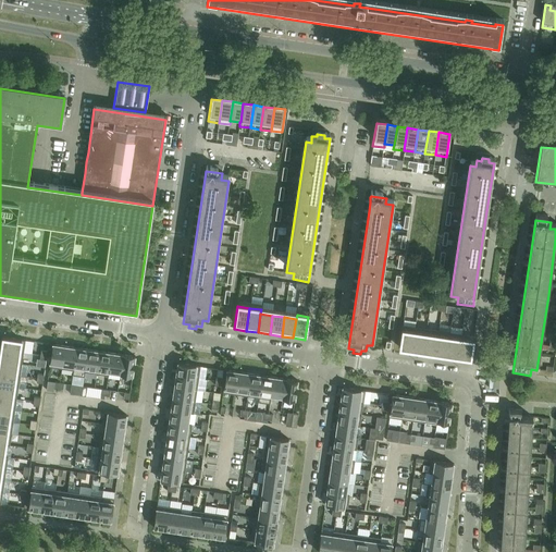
[(410,355),(414,332),(403,331),(398,353),(410,355)]
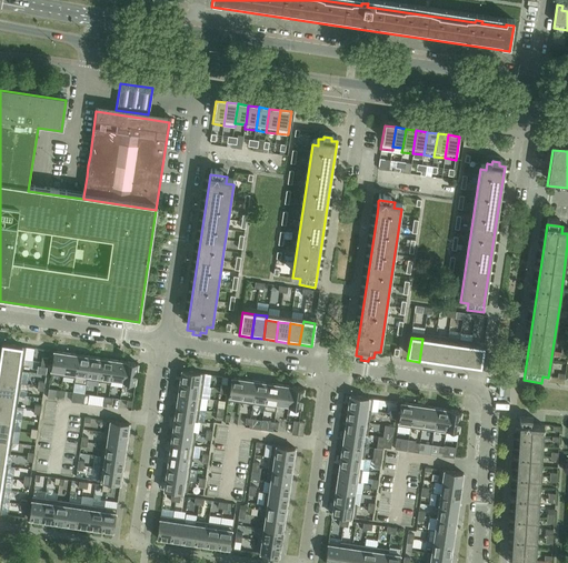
[(431,364),(435,341),(422,339),(419,362),(431,364)]
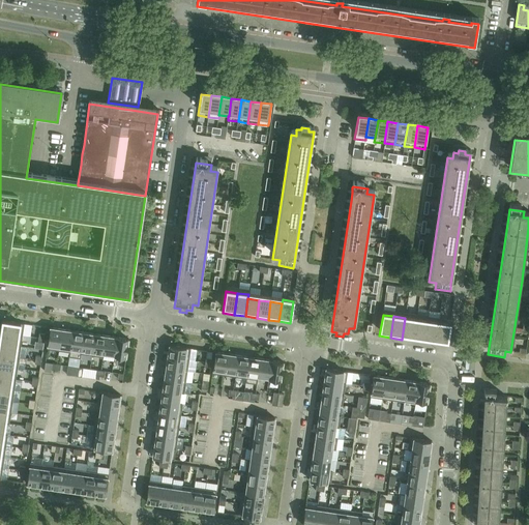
[(413,341),(416,320),(405,318),(402,340),(413,341)]
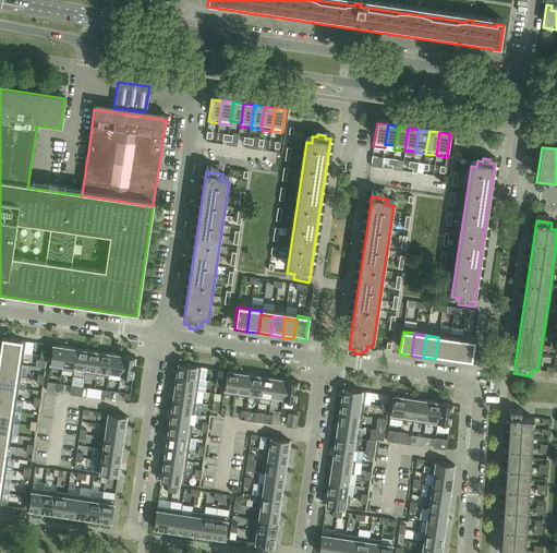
[(447,361),(450,338),(438,337),(435,359),(447,361)]
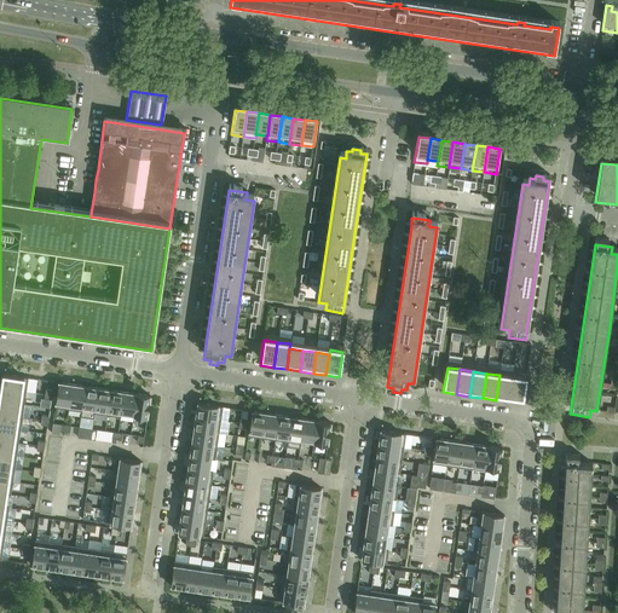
[(509,403),(513,377),(500,375),(496,400),(509,403)]
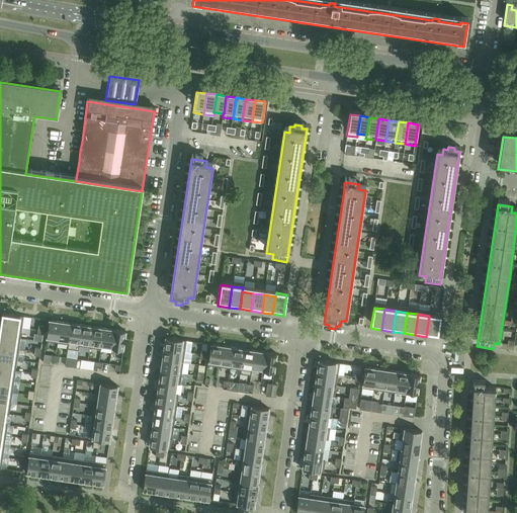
[(437,338),(440,317),(429,316),(426,337),(437,338)]
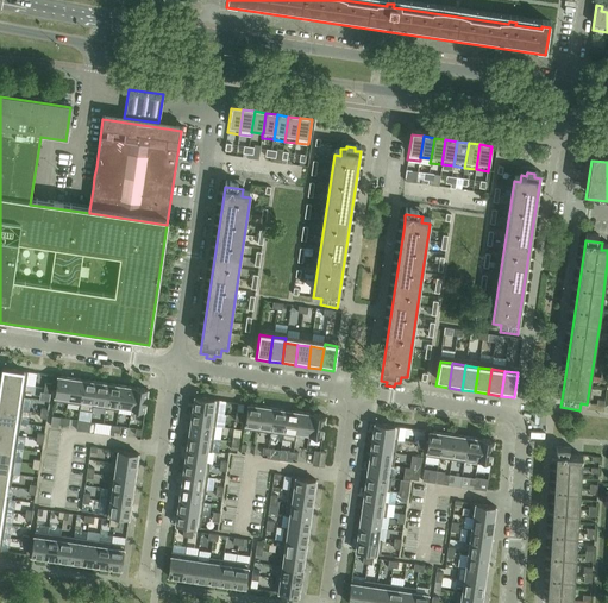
[(2,375),(0,388),(20,390),(25,391),(27,378),(2,375)]
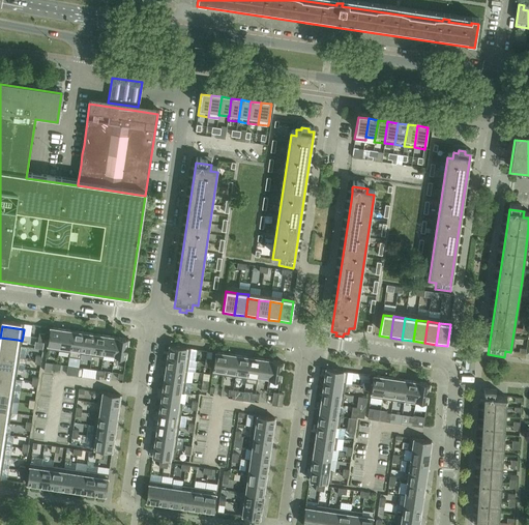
[(58,352),(61,334),(50,332),(47,350),(58,352)]
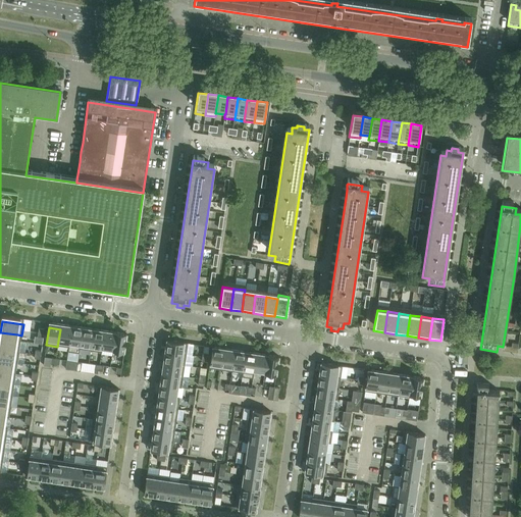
[(68,349),(70,331),(60,329),(57,347),(68,349)]
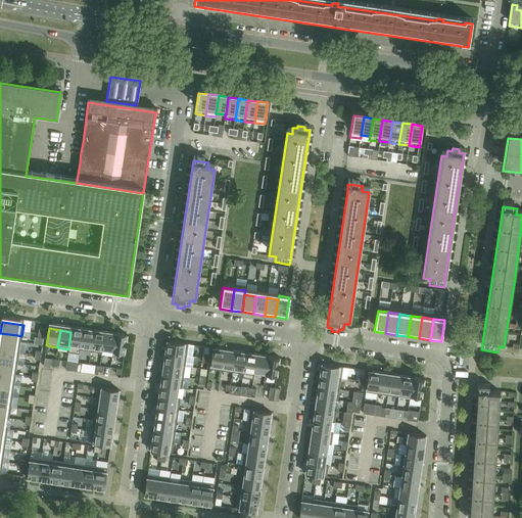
[(80,350),(82,333),(70,332),(68,349),(80,350)]
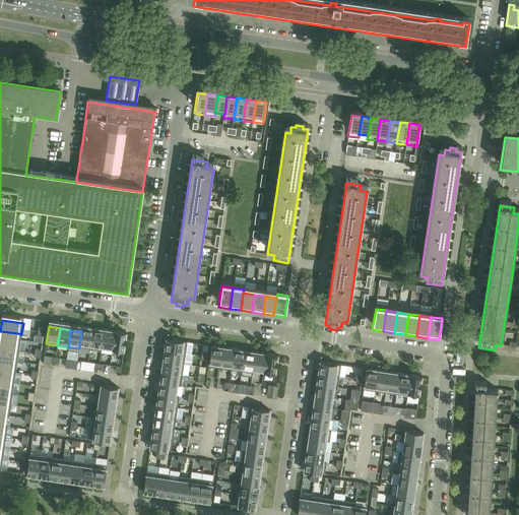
[(0,341),(16,344),(17,333),(0,331),(0,341)]
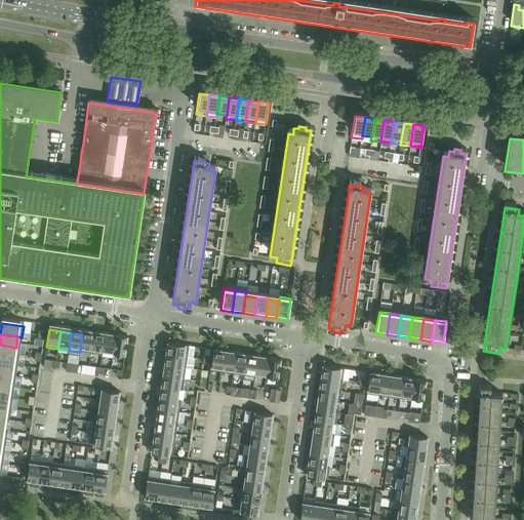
[(90,354),(93,336),(82,334),(80,352),(90,354)]
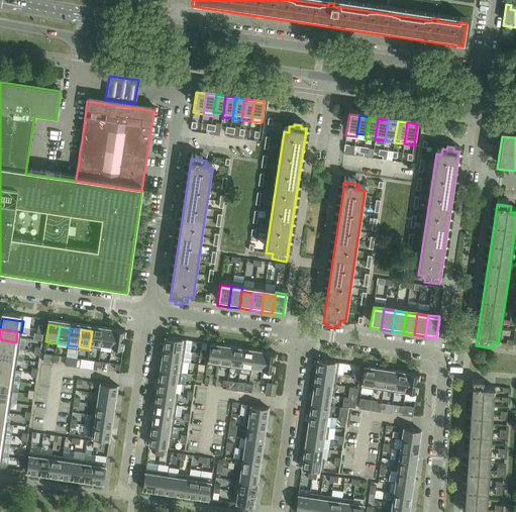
[(100,349),(103,332),(92,331),(89,348),(100,349)]
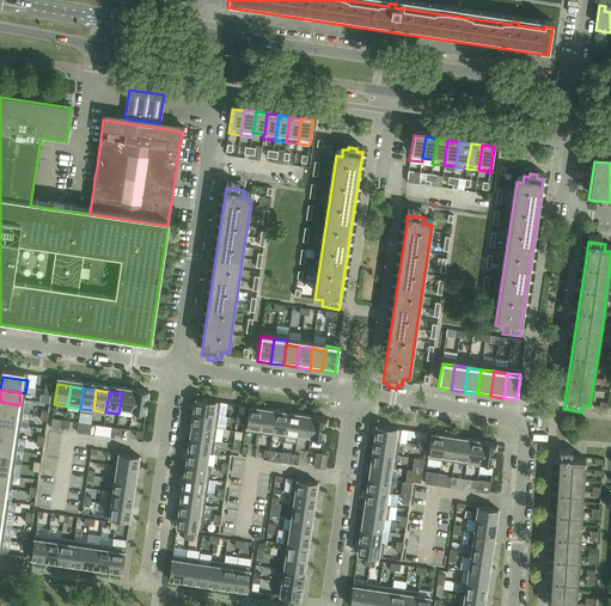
[(132,416),(134,396),(122,393),(118,414),(132,416)]
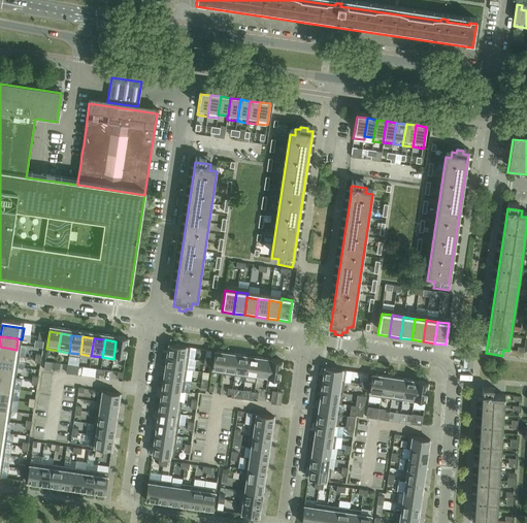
[(125,361),(127,342),(116,341),(113,359),(125,361)]
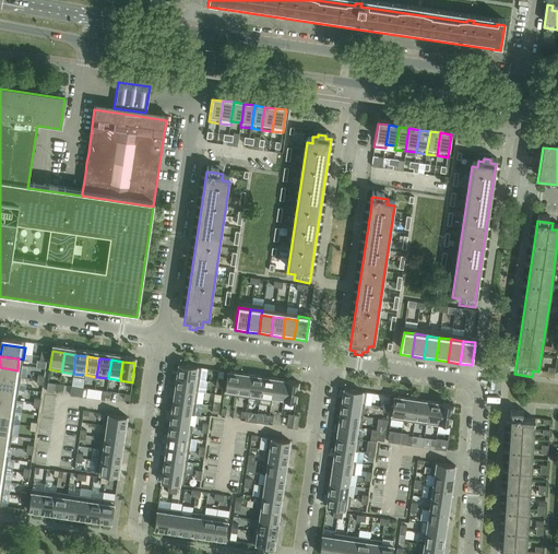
[(0,379),(15,382),(18,370),(0,367),(0,379)]
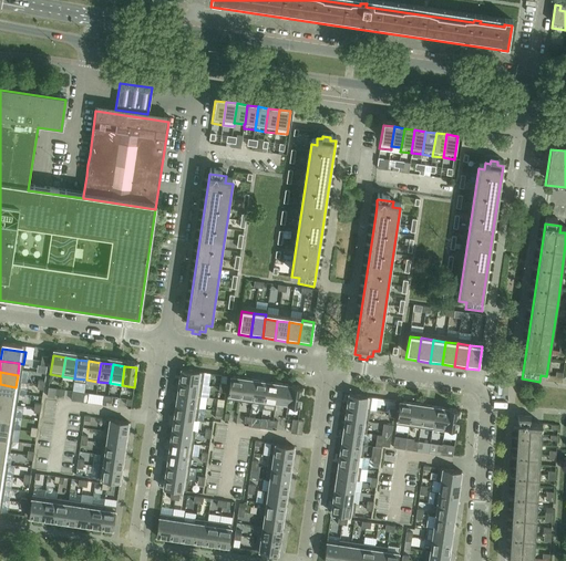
[(202,390),(203,377),(181,374),(178,386),(202,390)]
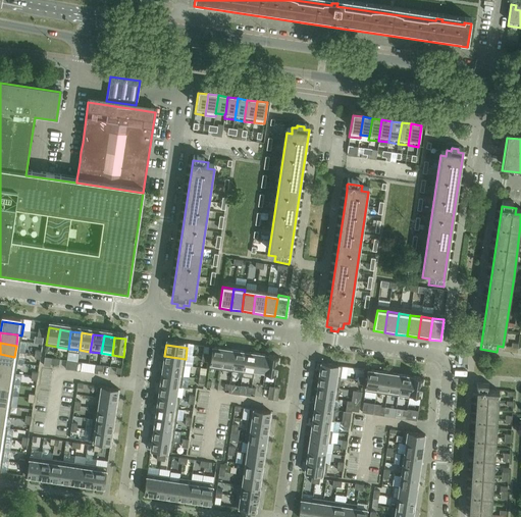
[(220,371),(222,353),(212,352),(209,373),(219,374),(220,371)]
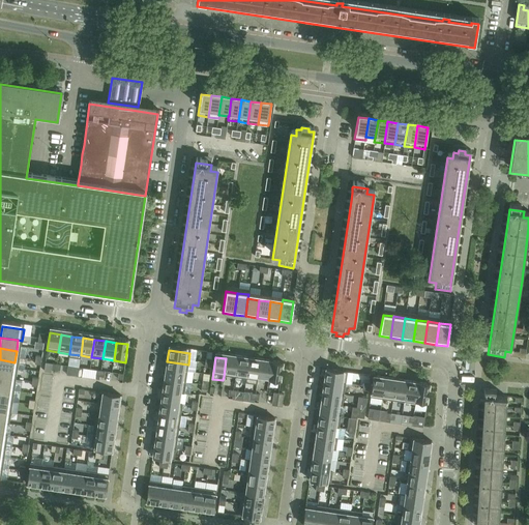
[(235,378),(237,360),(226,358),(224,377),(235,378)]
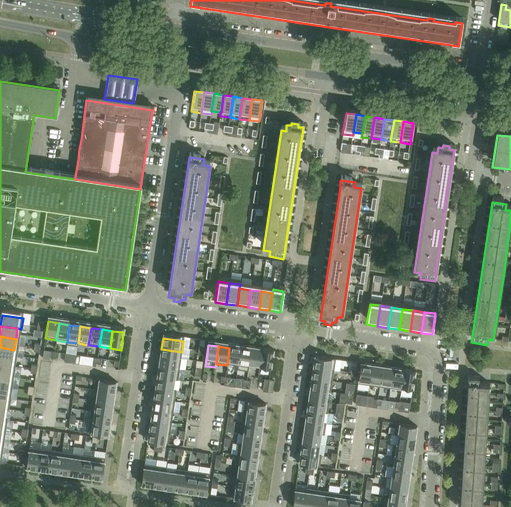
[(0,358),(13,360),(14,350),(0,347),(0,358)]
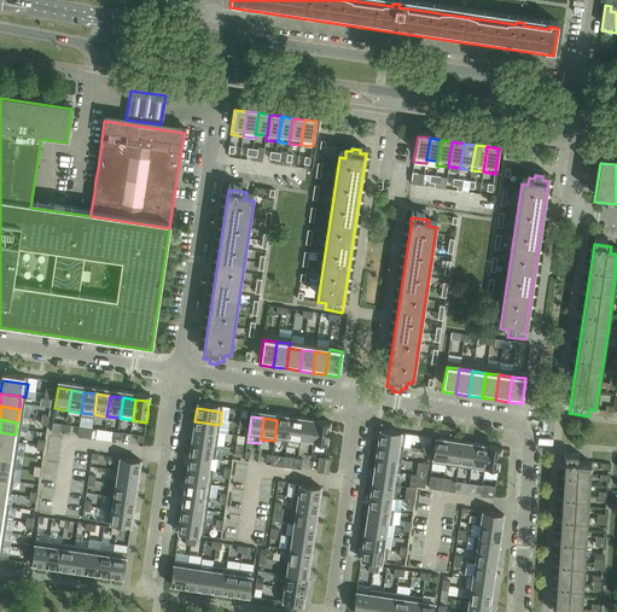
[(286,447),(290,423),(277,420),(274,441),(273,446),(286,447)]
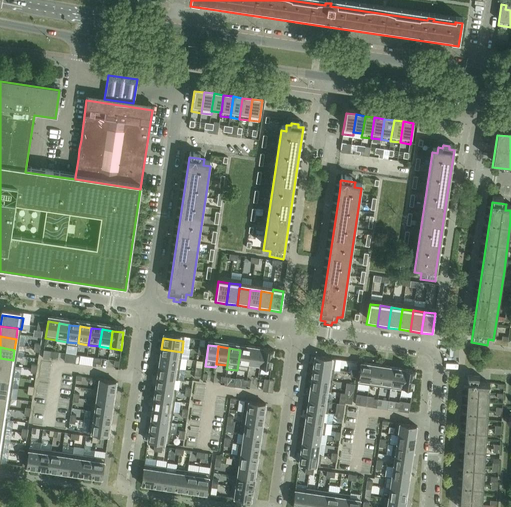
[(180,363),(182,352),(161,349),(159,360),(180,363)]
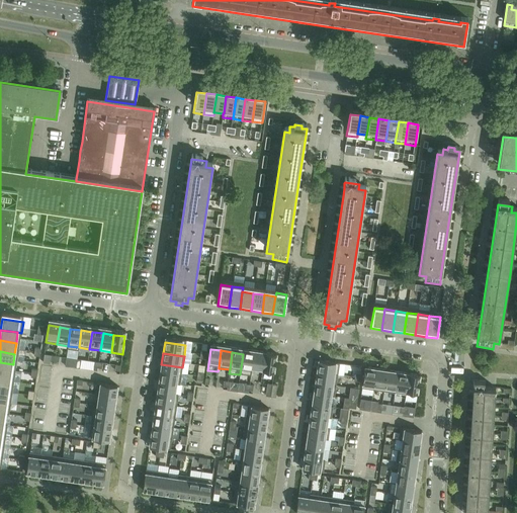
[(252,372),(254,355),(243,354),(240,374),(243,375),(243,371),(252,372)]
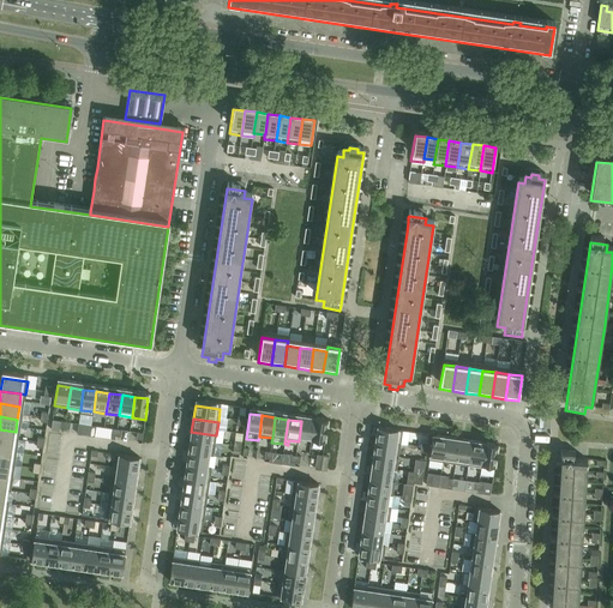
[(311,444),(314,423),(301,421),(299,441),(311,444)]
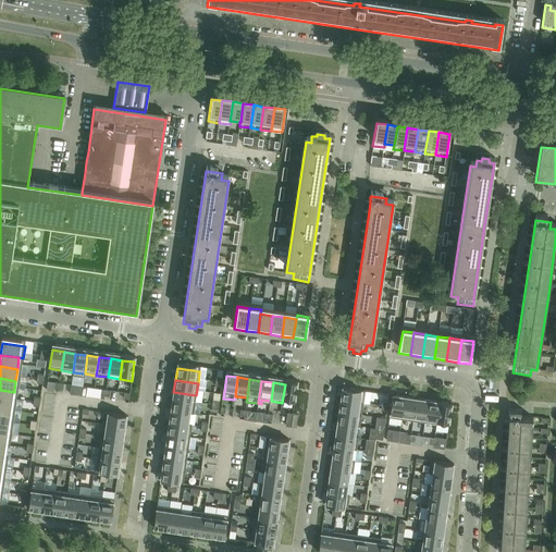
[(294,408),(297,385),(285,384),(282,403),(282,407),(294,408)]
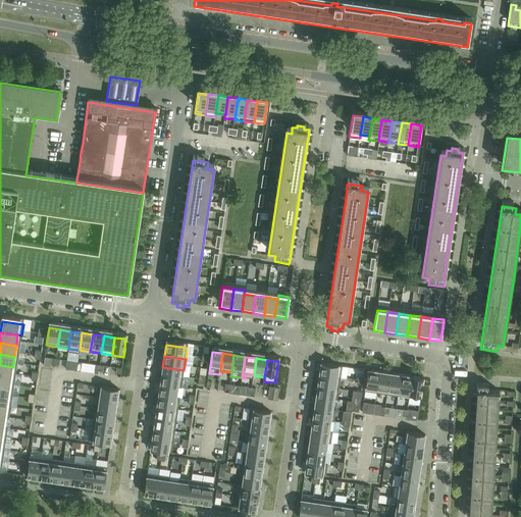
[(0,376),(11,378),(13,367),(0,365),(0,376)]
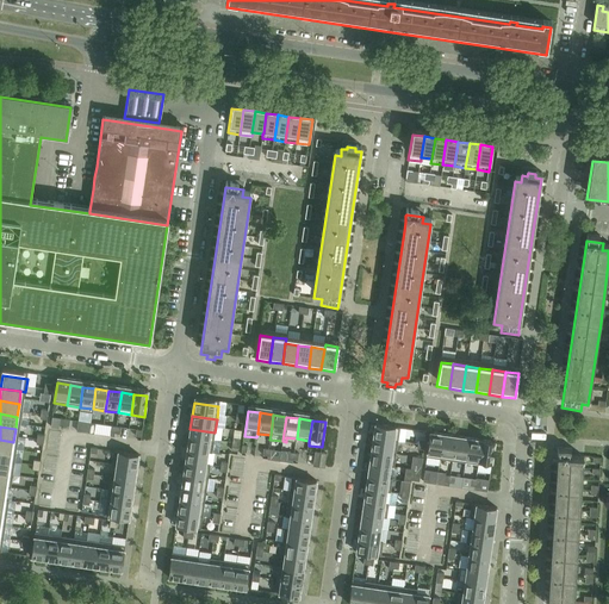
[(213,446),(215,433),(190,429),(188,442),(213,446)]
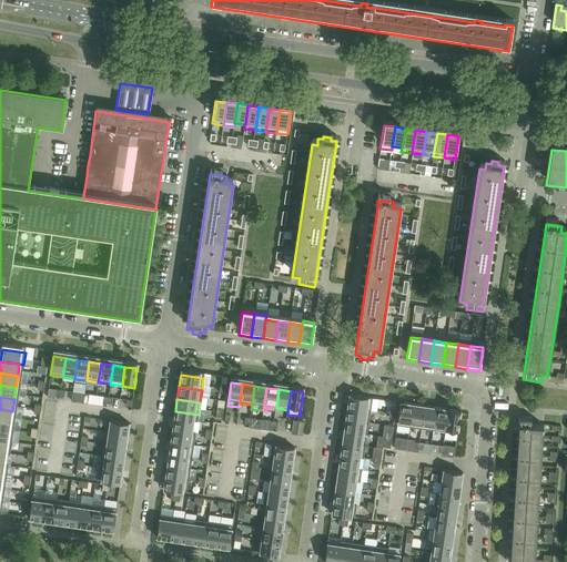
[(366,415),(367,402),(348,400),(346,412),(366,415)]
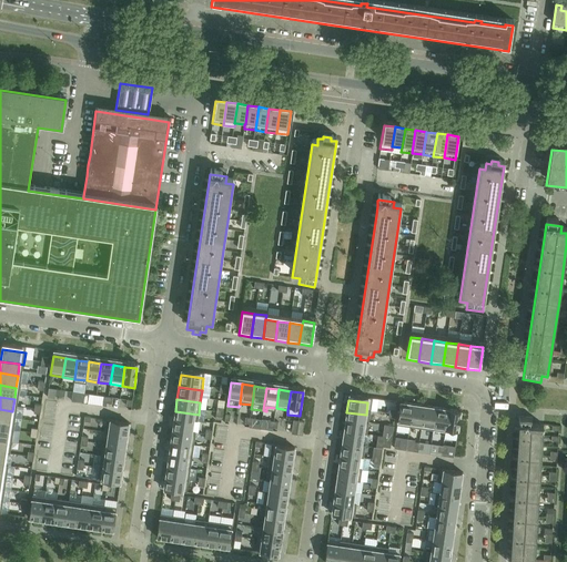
[(408,432),(412,409),(400,407),(396,430),(408,432)]
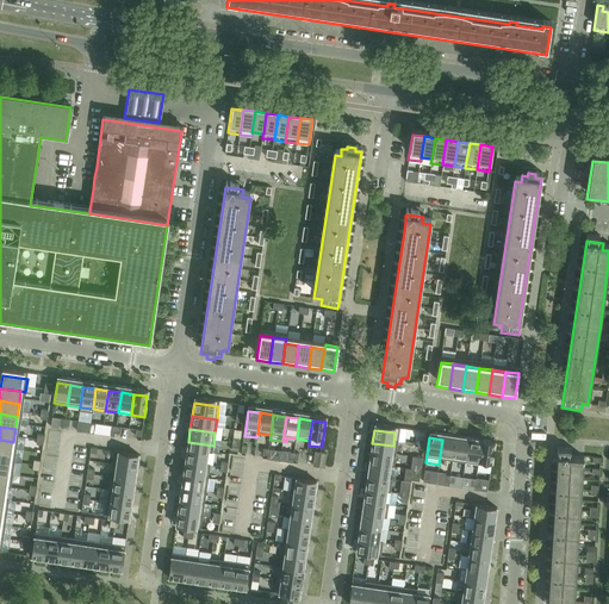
[(0,453),(11,455),(13,442),(0,440),(0,453)]
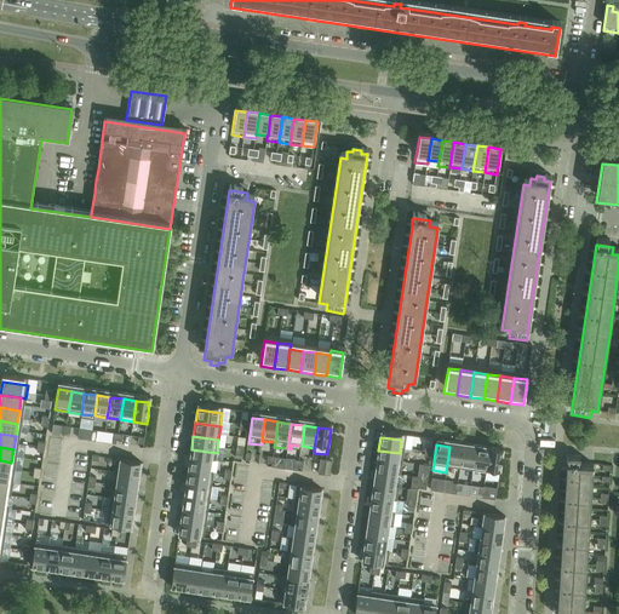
[(459,474),(463,449),(450,447),(446,472),(459,474)]
